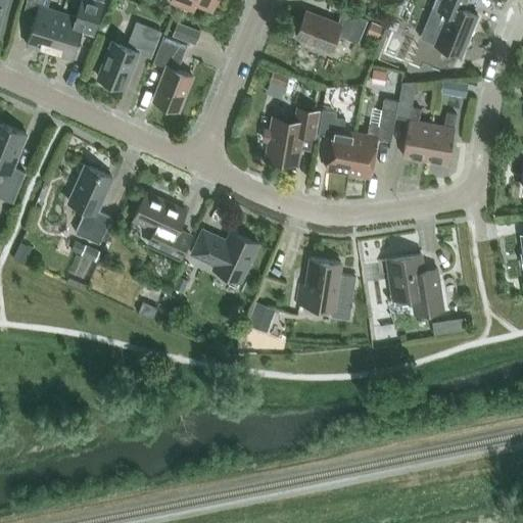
[(61,12),(47,7),(49,0),(26,0),(22,11),(35,15),(26,44),(49,51),(61,12)]
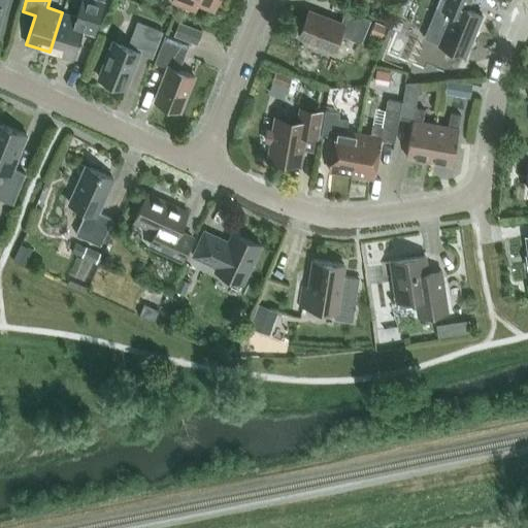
[(62,12),(50,52),(73,59),(81,32),(93,35),(94,33),(102,8),(103,2),(96,0),(80,0),(80,2),(76,17),(62,12)]
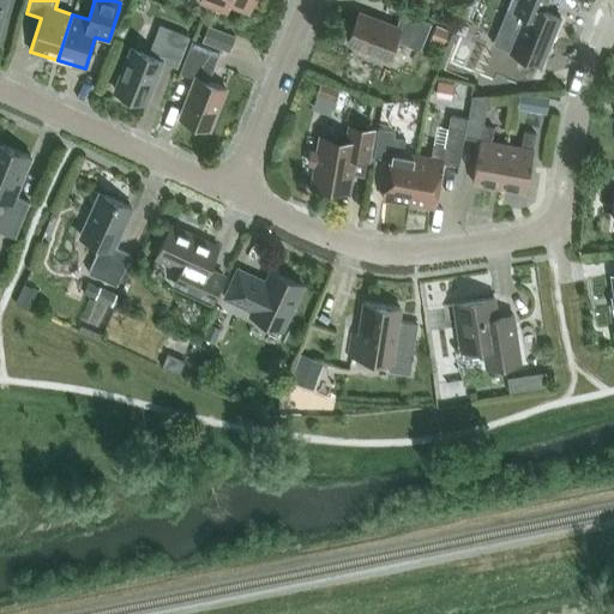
[(200,0),(200,1),(227,12),(230,4),(248,11),(253,0),(200,0)]
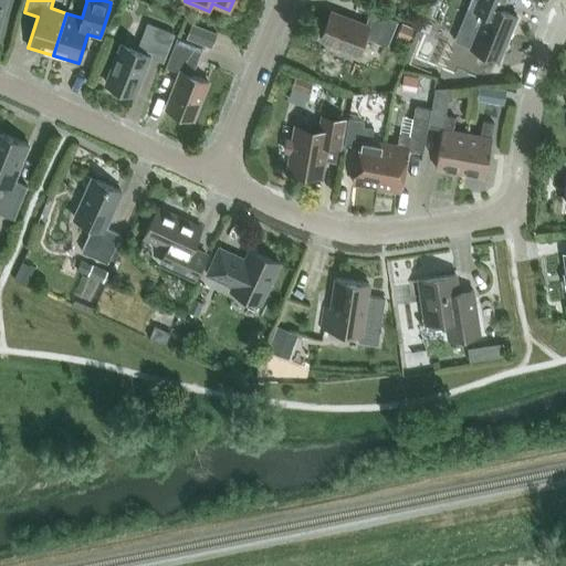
[(470,46),(499,59),(516,16),(500,9),(503,0),(470,0),(468,7),(484,13),(470,46)]
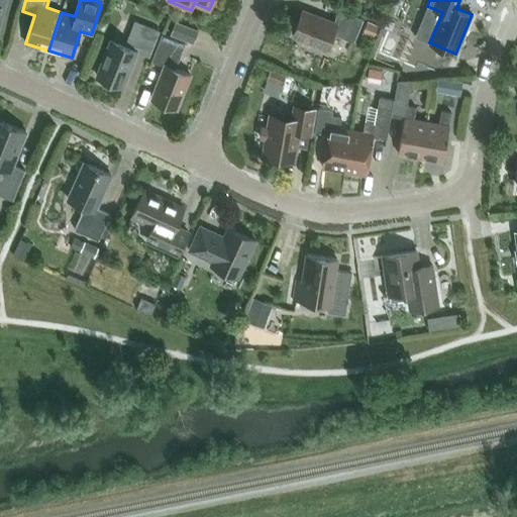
[(325,50),(332,33),(353,41),(363,18),(338,9),(333,22),(302,10),(292,34),(314,43),(313,46),(325,50)]
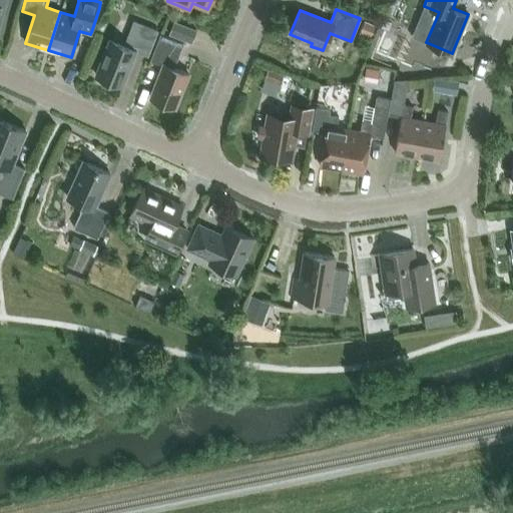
[(147,56),(157,30),(133,20),(123,45),(110,40),(96,76),(120,85),(134,51),(147,56)]
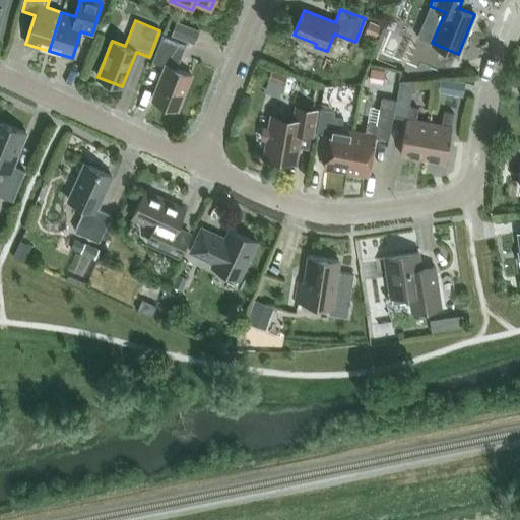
[(364,33),(376,38),(381,24),(369,20),(364,33)]
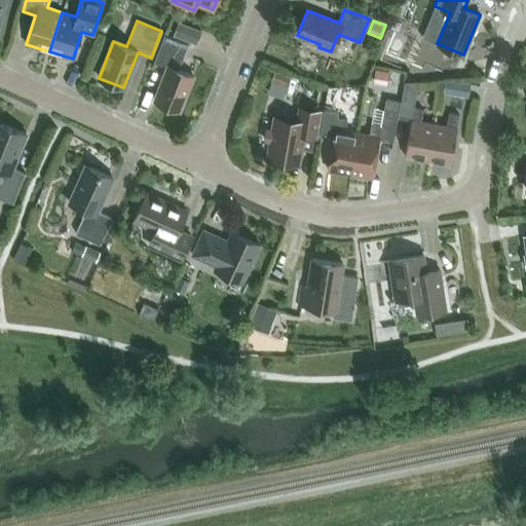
[(179,22),(174,35),(196,44),(202,30),(179,22)]
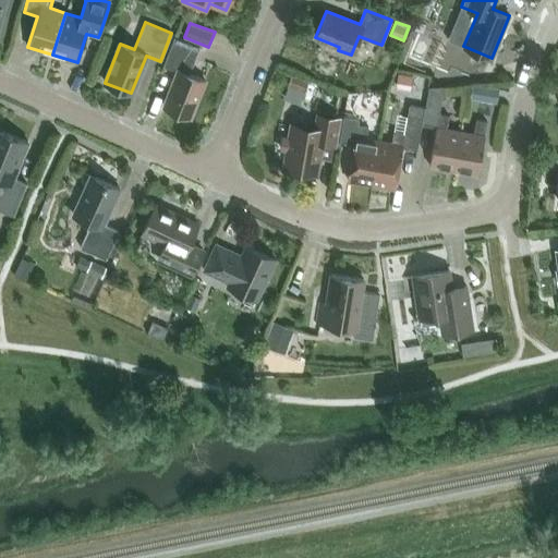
[(189,74),(199,47),(174,37),(164,65),(178,71),(164,106),(190,117),(204,81),(189,74)]
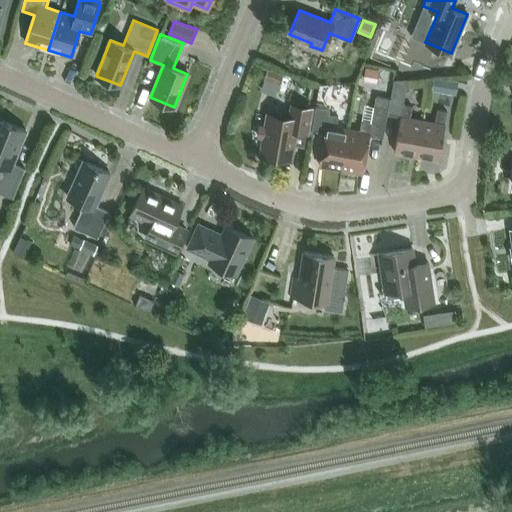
[(362,80),(377,83),(380,69),(365,66),(362,80)]
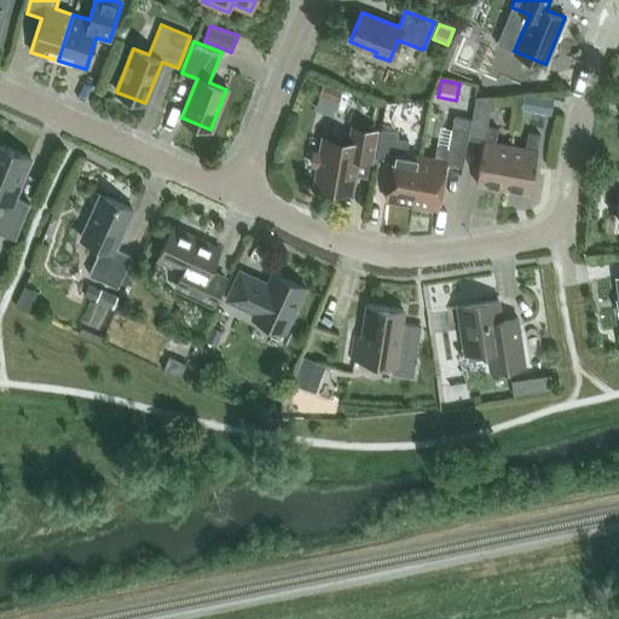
[(341,88),(323,81),(317,94),(336,102),(341,88)]
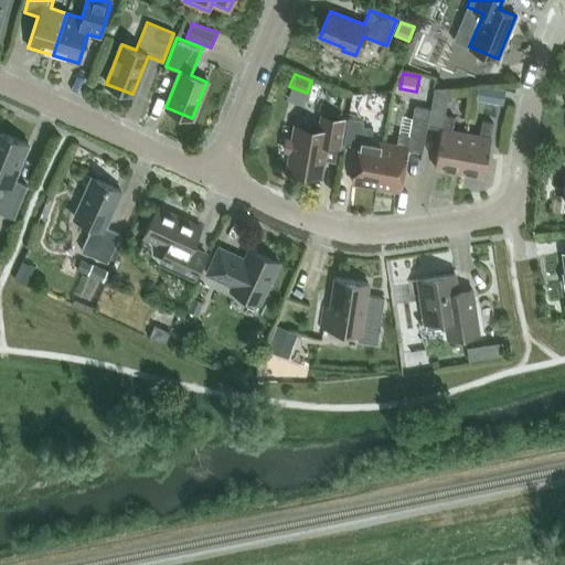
[(476,98),(502,104),(504,89),(478,85),(476,98)]
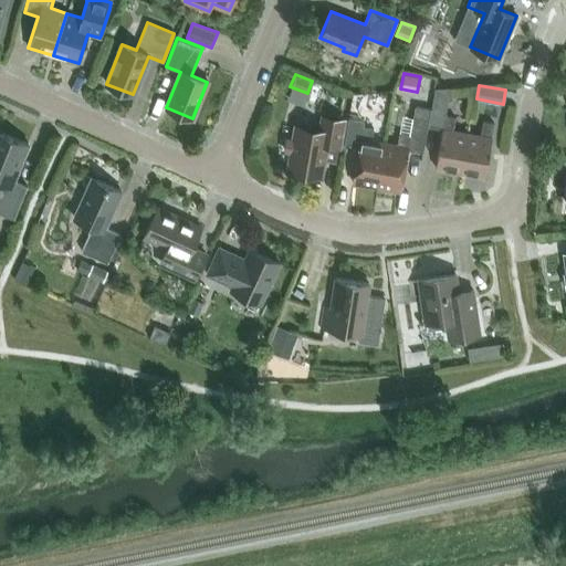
[(454,116),(444,115),(450,87),(435,87),(428,127),(442,129),(436,168),(460,173),(467,133),(452,130),(454,116)]
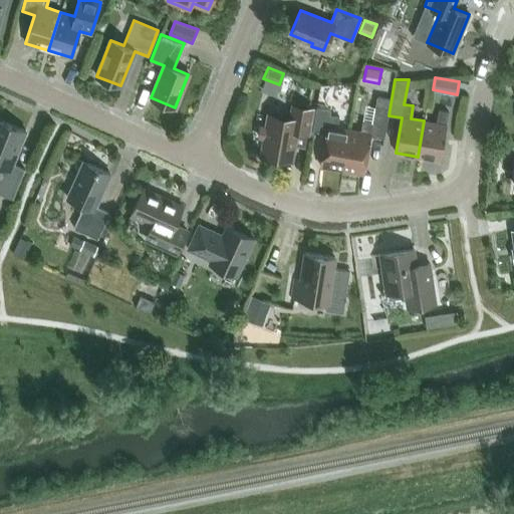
[(383,139),(391,98),(376,96),(372,122),(362,120),(360,132),(348,130),(341,170),(363,173),(370,136),(383,139)]
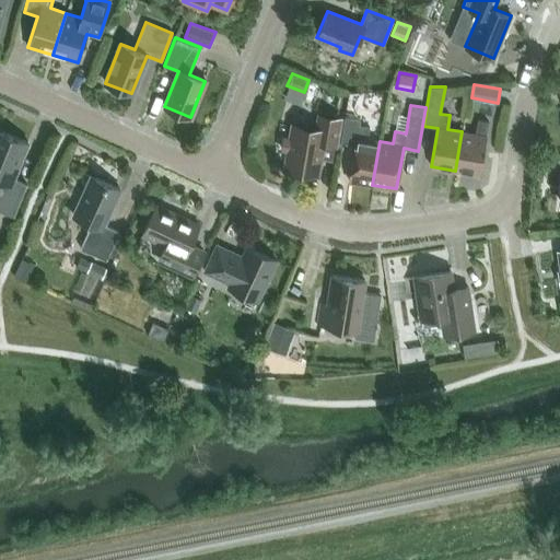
[(286,168),(316,174),(322,143),(335,146),(340,118),(319,115),(316,129),(293,125),(286,168)]
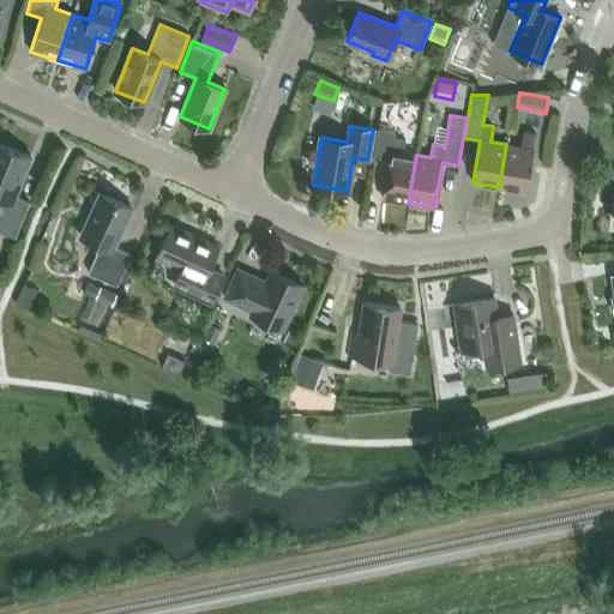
[(393,138),(395,131),(378,128),(373,156),(389,160),(383,198),(408,203),(416,155),(403,152),(405,139),(393,138)]
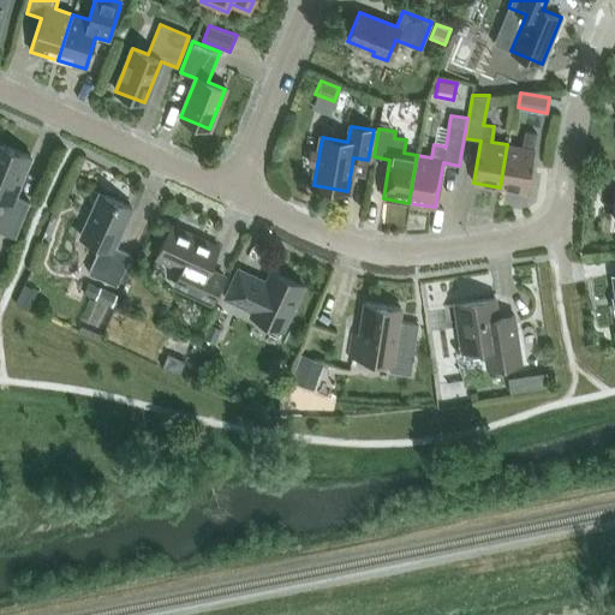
[(533,149),(536,133),(524,132),(521,147),(507,144),(500,187),(526,192),(533,149)]
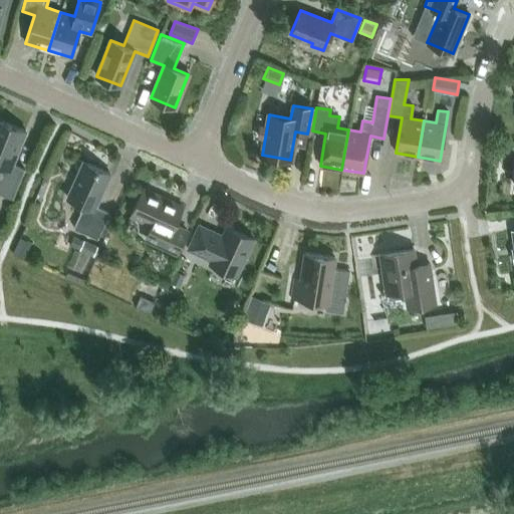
[(25,132),(25,131),(0,119),(0,193),(12,199),(24,169),(10,163),(23,131),(25,132)]
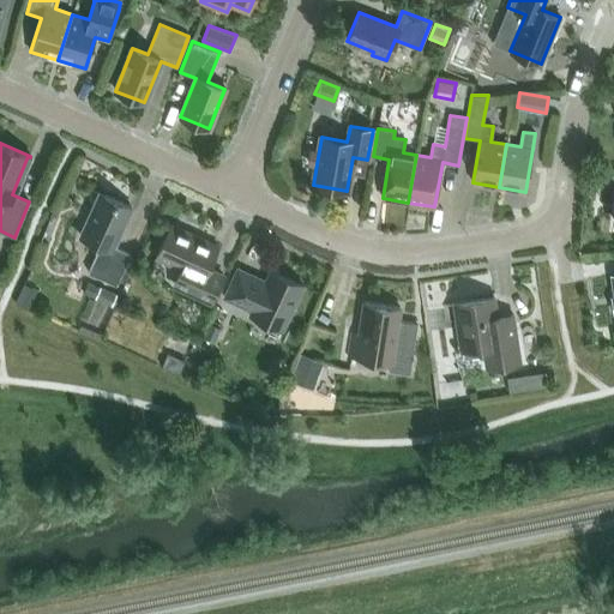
[(131,206),(101,192),(80,236),(100,245),(88,271),(116,284),(131,253),(113,246),(131,206)]
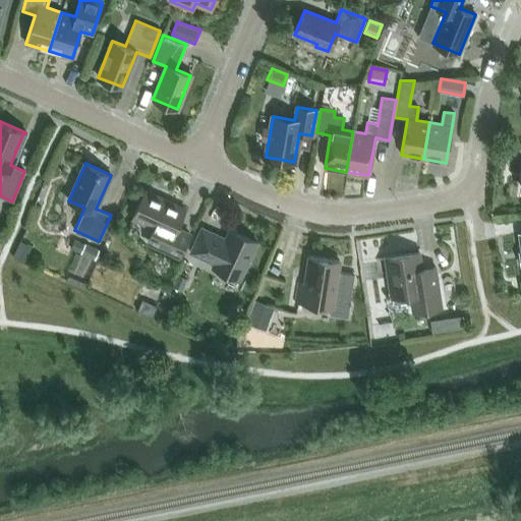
[(176,228),(185,210),(145,190),(132,219),(152,228),(146,241),(178,256),(189,234),(176,228)]
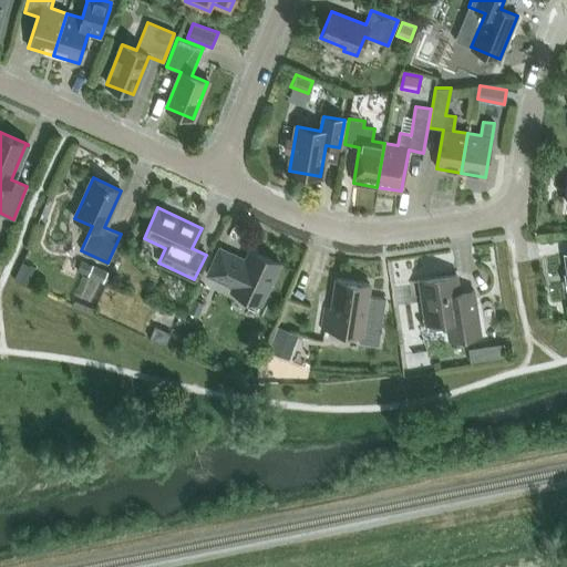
[(261,305),(280,264),(249,249),(245,261),(237,258),(238,257),(219,248),(206,275),(233,287),(230,290),(261,305)]
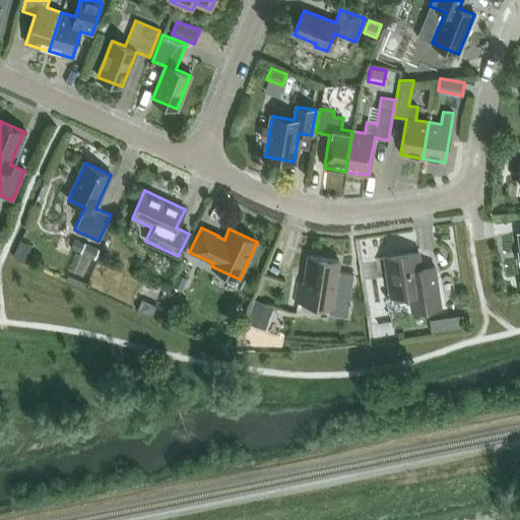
[(92,259),(98,248),(73,237),(68,248),(92,259)]
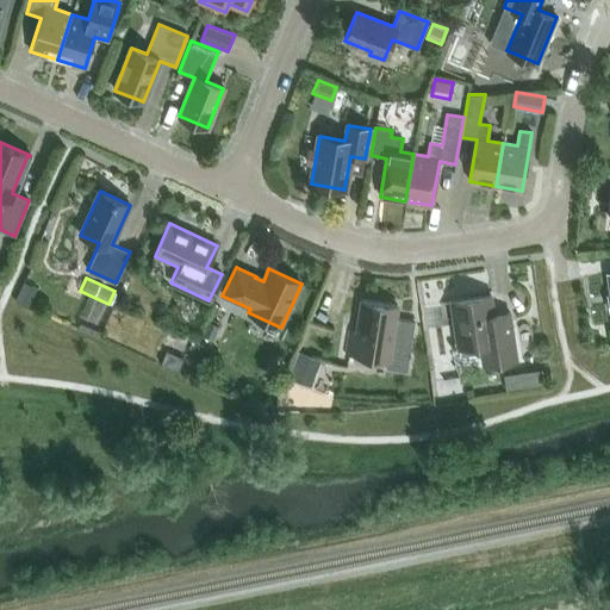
[(492,313),(490,294),(452,300),(459,348),(480,344),(483,365),(517,360),(509,311),(492,313)]
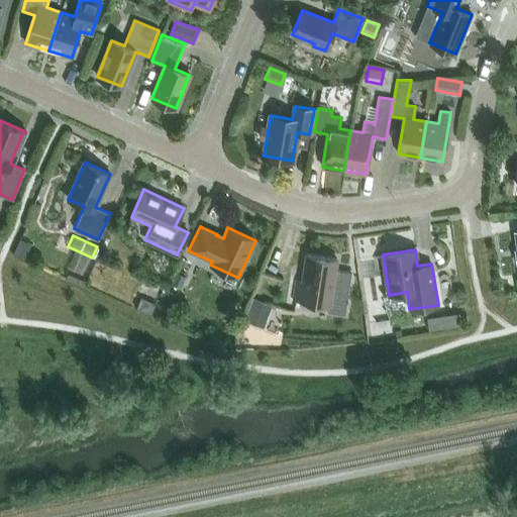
[(326,312),(344,315),(351,273),(334,270),(336,259),(306,253),(302,282),(295,281),(293,300),(327,305),(326,312)]
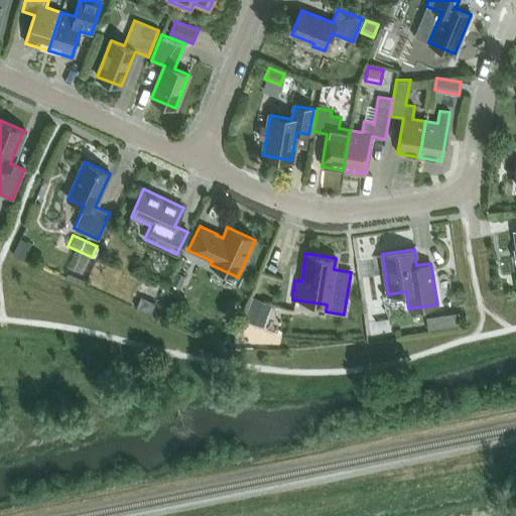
[(184,275),(174,271),(168,282),(178,287),(184,275)]
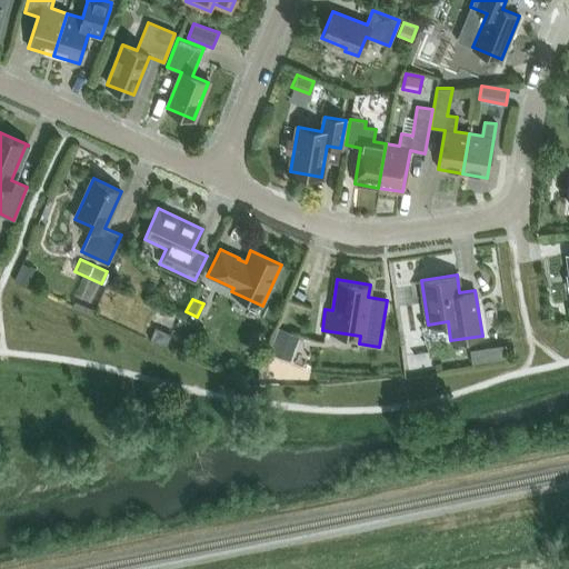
[(172,333),(155,326),(148,340),(166,348),(172,333)]
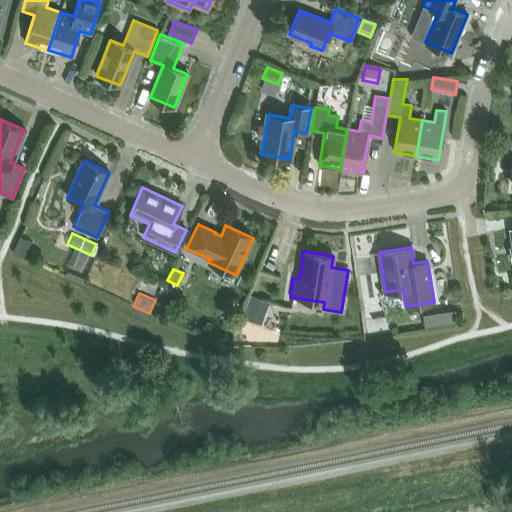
[(267,303),(249,296),(241,316),(259,323),(267,303)]
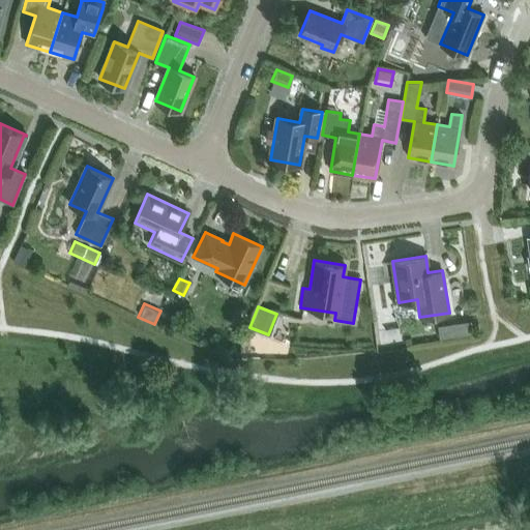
[(440,337),(473,332),(471,320),(438,325),(440,337)]
